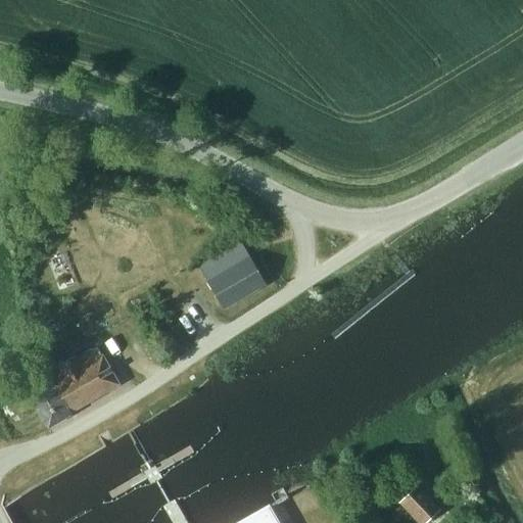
[(44,240),(42,231),(30,233),(32,242),(44,240)]
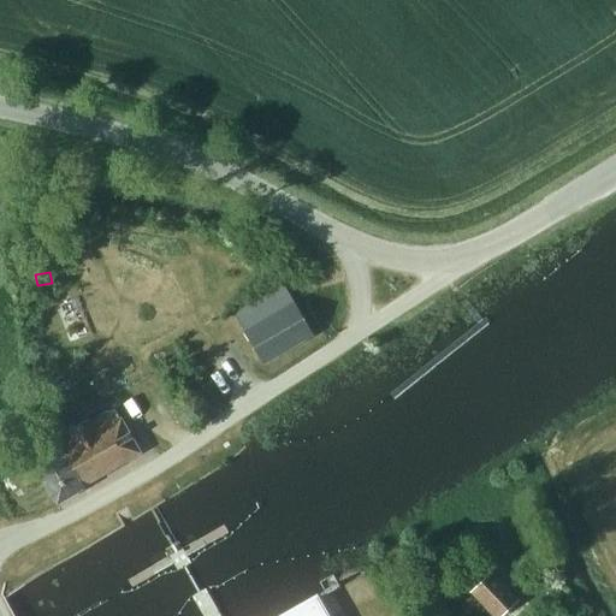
[(295,303),(285,285),(235,314),(246,332),(244,332),(262,363),(313,335),(295,303)]
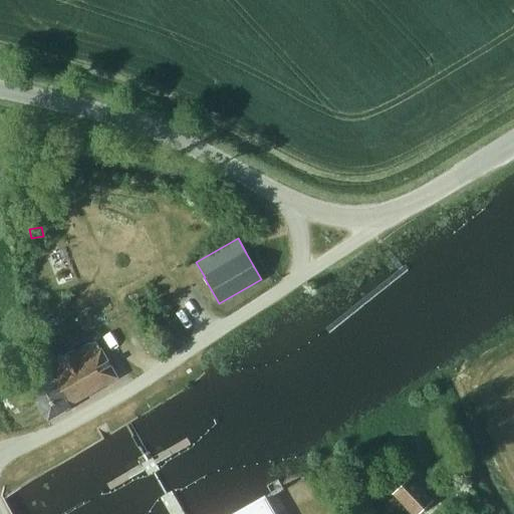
[(116,377),(96,341),(75,353),(73,349),(56,359),(59,363),(47,370),(46,368),(25,380),(48,420),(69,408),(68,406),(116,377)]
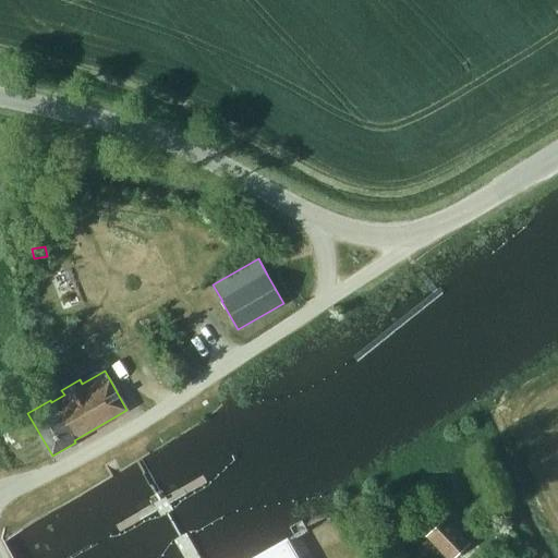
[(150,506),(158,520),(174,510),(167,496),(160,500),(150,506)]
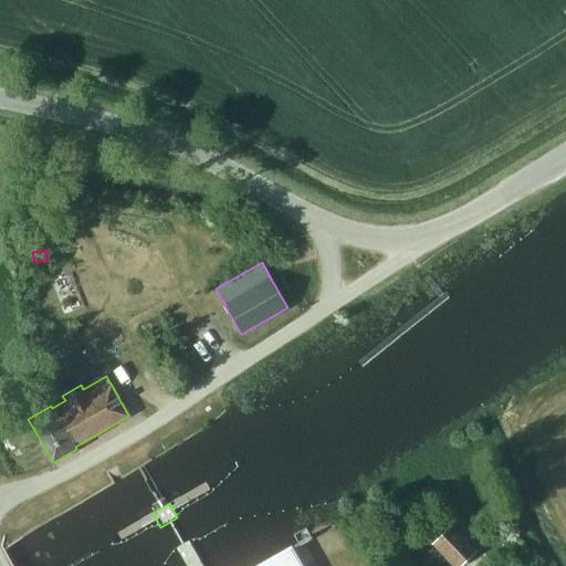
[(460,565),(475,552),(452,526),(433,543),(453,565),(460,565)]
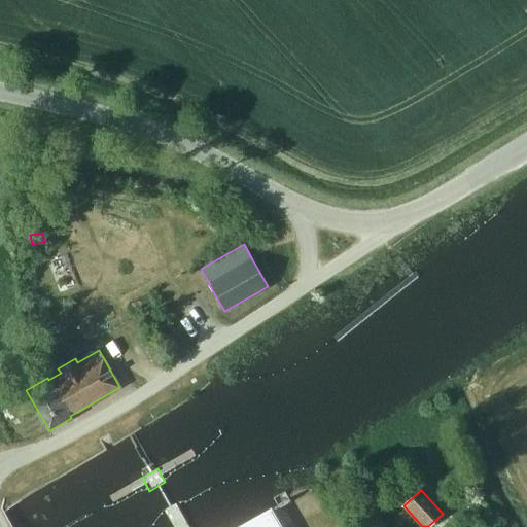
[(280,526),(270,508),(236,526),(280,526)]
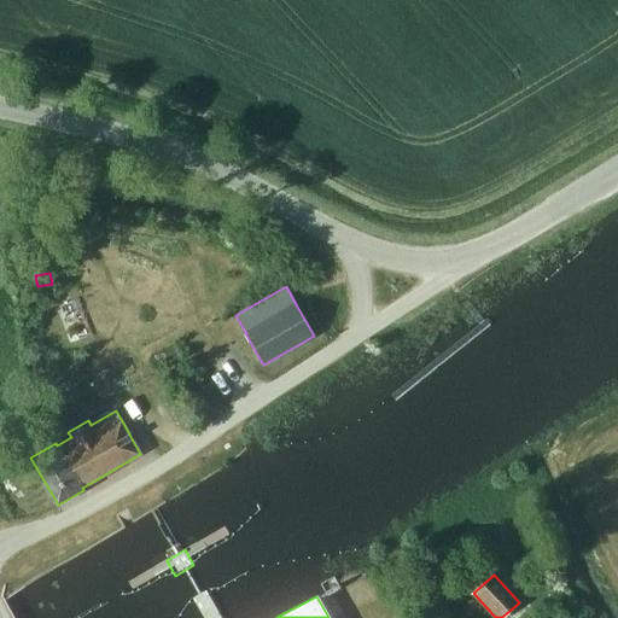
[(453,617),(455,617),(441,602),(429,612),(433,617),(453,617)]
